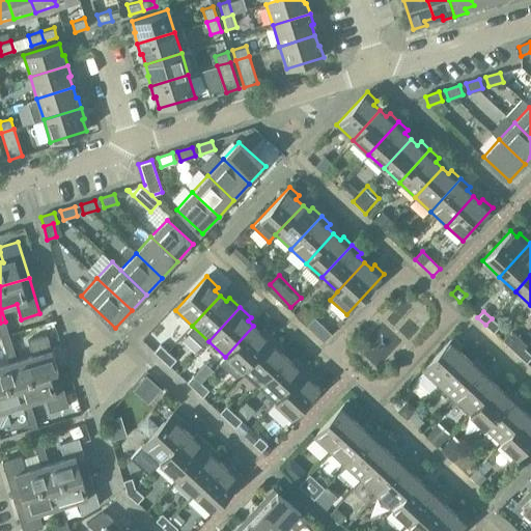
[(317,315),(309,324),(326,339),(333,331),(317,315)]
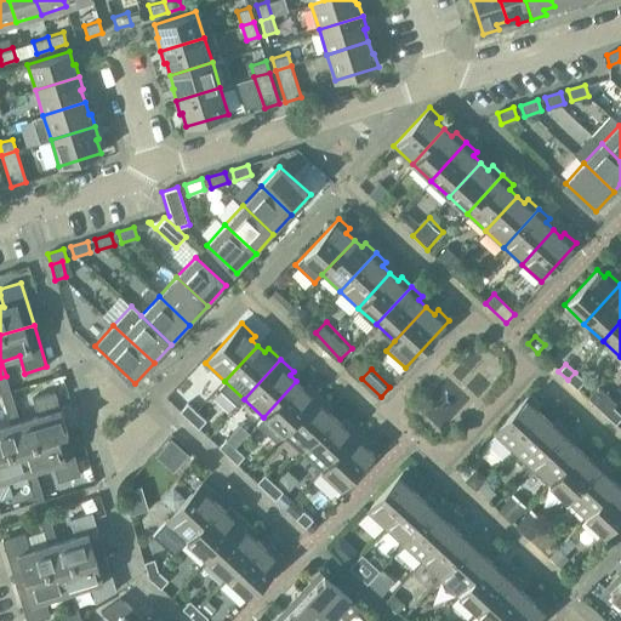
[(575,372),(568,380),(577,389),(585,381),(575,372)]
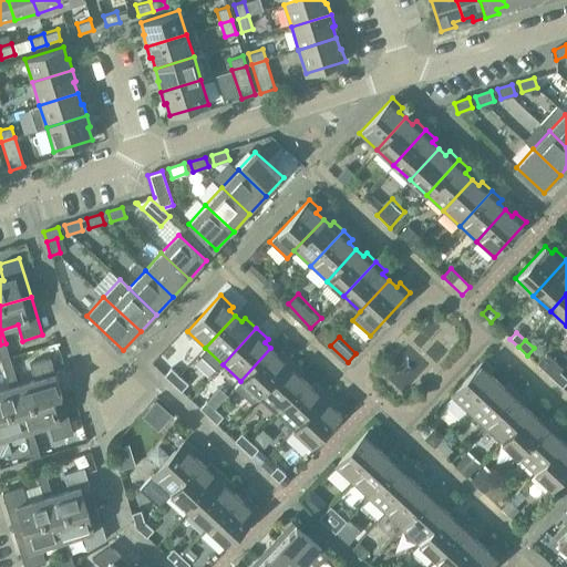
[(0,344),(0,358),(0,360),(9,357),(6,343),(0,344)]
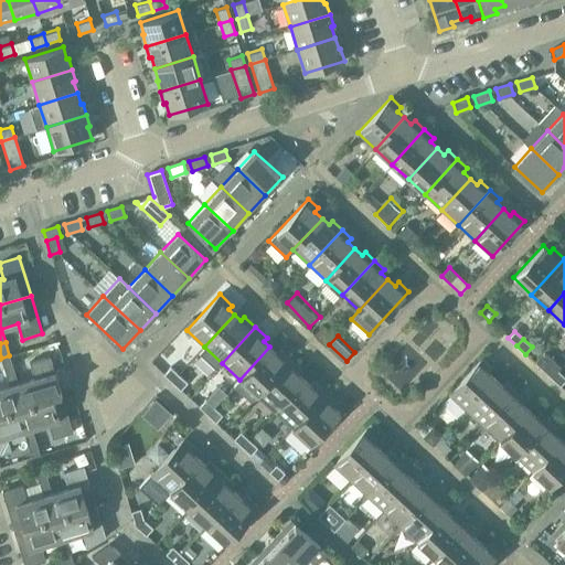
[(240,380),(257,395),(290,360),(278,349),(275,352),(269,347),(240,380)]
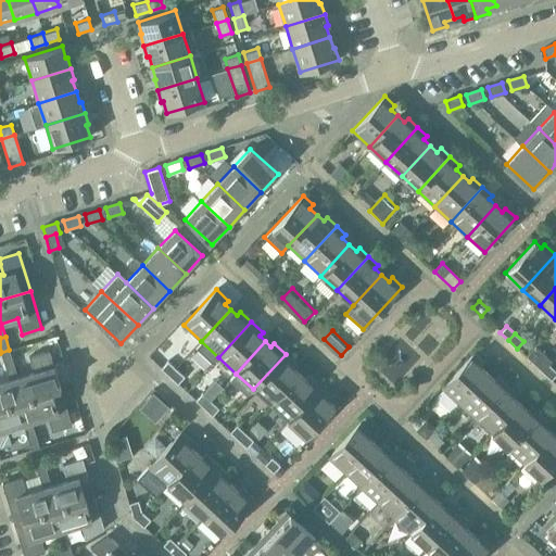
[(534,346),(526,356),(542,371),(551,363),(534,346)]
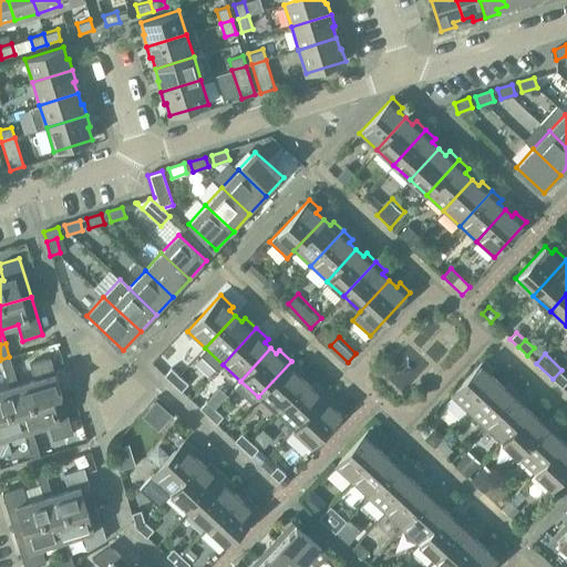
[(0,360),(4,373),(13,371),(9,357),(0,360)]
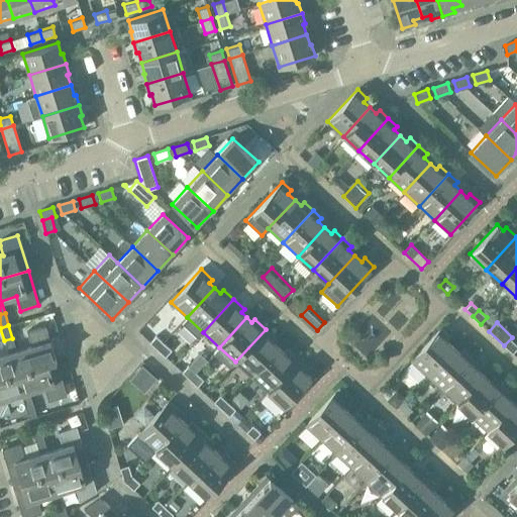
[(12,351),(18,372),(56,360),(45,325),(26,331),(31,345),(16,350),(12,351)]
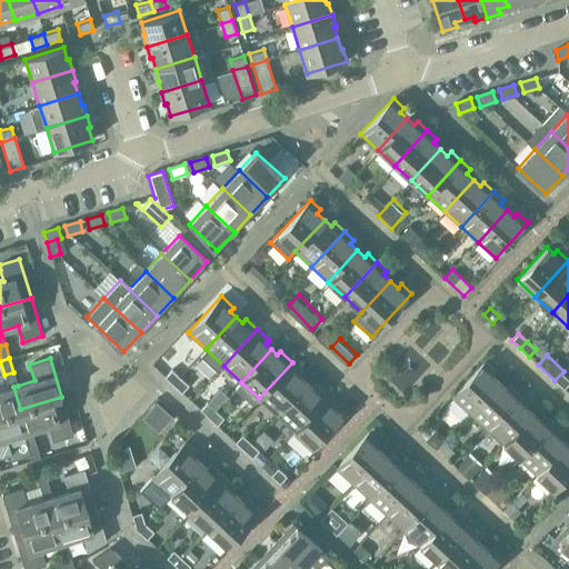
[(452,397),(469,412),(498,381),(491,375),(495,371),(485,361),(452,397)]
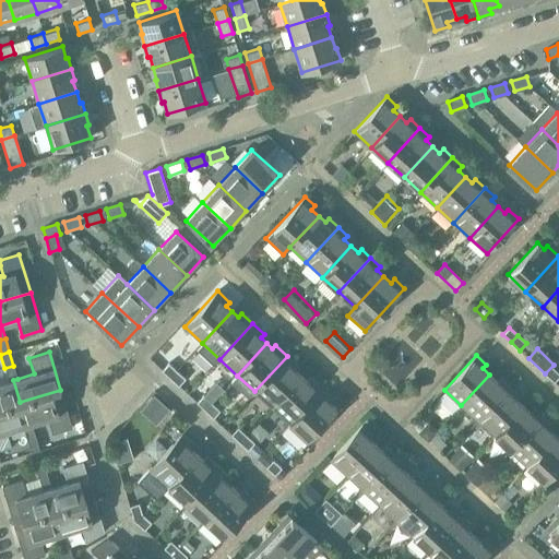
[(254,391),(272,407),(301,376),(295,370),(298,366),(287,356),(254,391)]
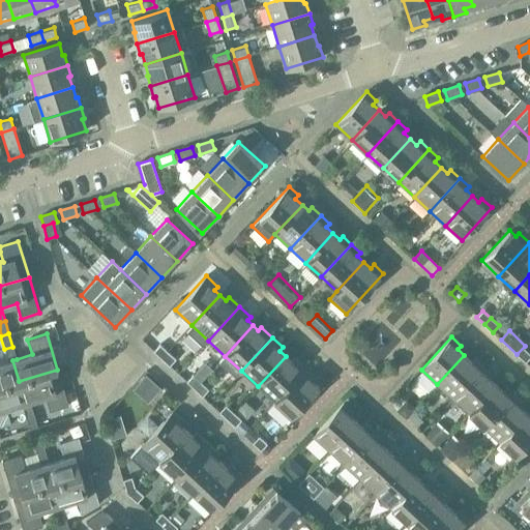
[(153,351),(162,358),(168,352),(159,345),(153,351)]
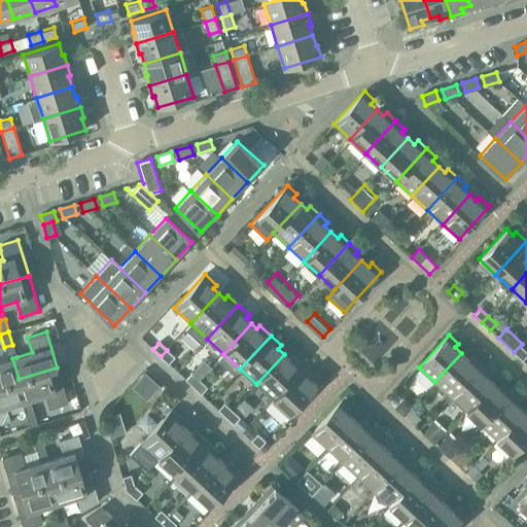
[(0,385),(19,379),(12,358),(16,357),(12,345),(4,347),(8,360),(0,362),(0,385)]
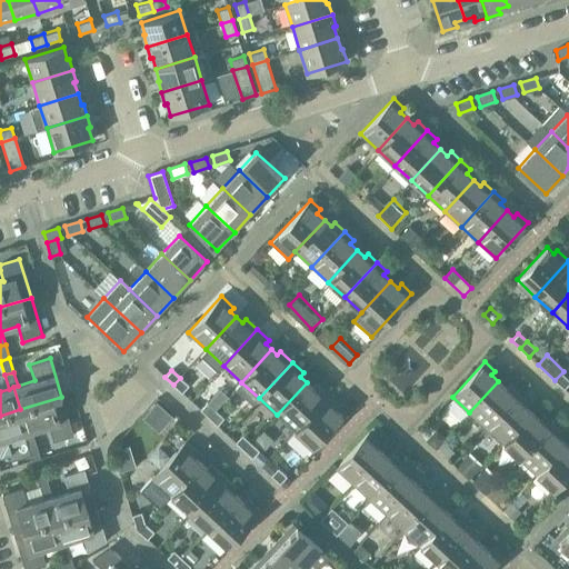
[(568,379),(562,373),(555,381),(563,389),(568,382),(568,379)]
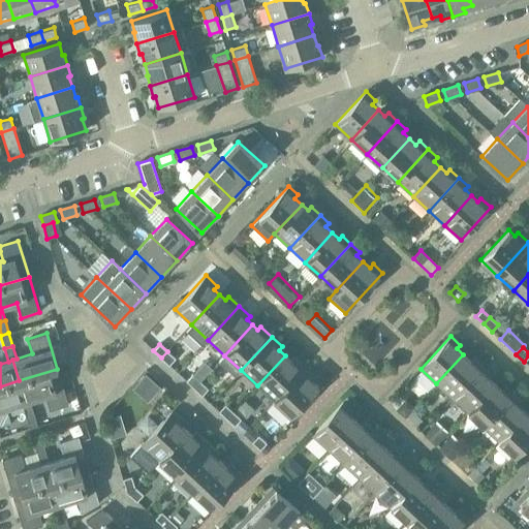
[(167,351),(161,358),(168,365),(175,359),(167,351)]
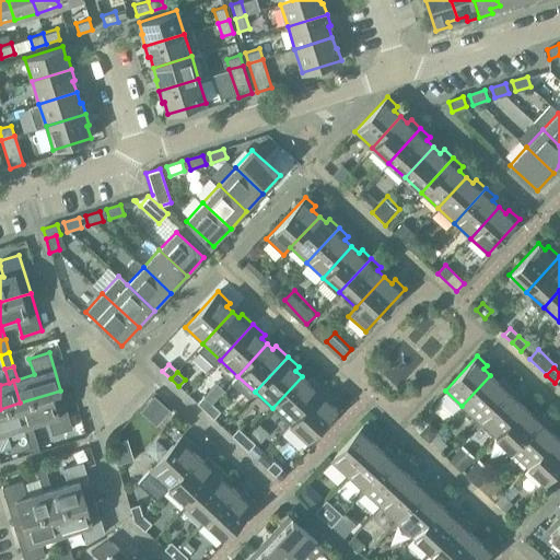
[(462,406),(478,421),(511,386),(501,377),(498,382),(490,375),(462,406)]
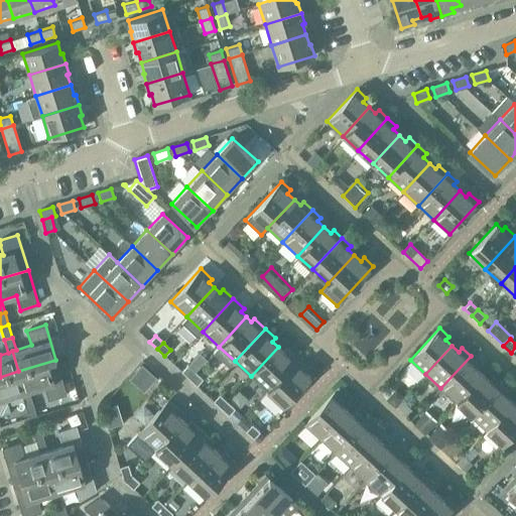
[(251,376),(267,391),(297,358),(286,348),(283,352),(278,347),(251,376)]
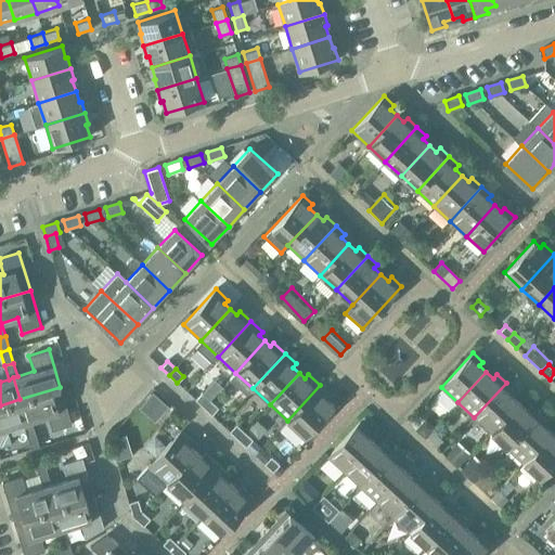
[(474,417),(490,433),(518,401),(512,396),(515,391),(506,383),(474,417)]
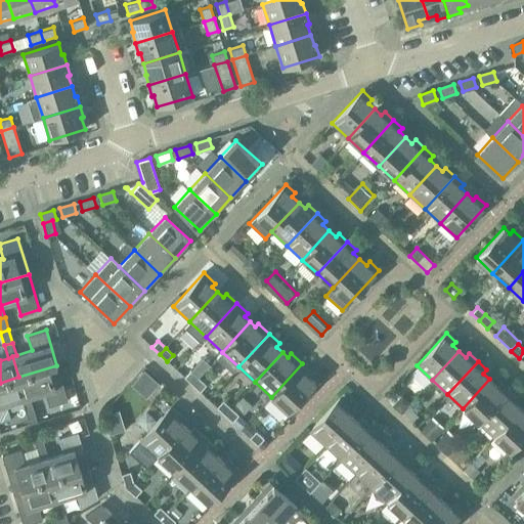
[(302,363),(271,397),(288,412),(315,383),(309,377),(312,374),(302,363)]
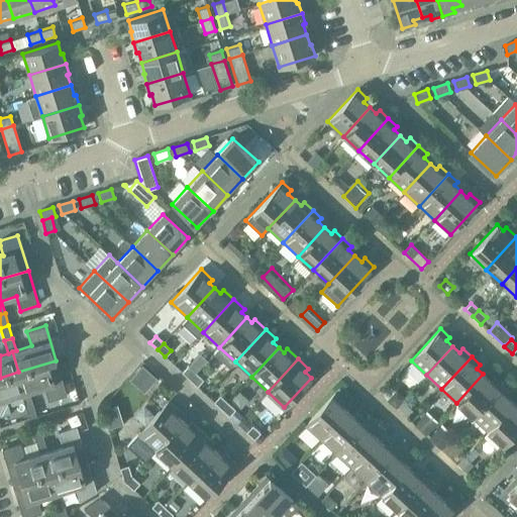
[(56,360),(18,372),(24,393),(21,394),(24,406),(32,404),(28,391),(43,387),(48,401),(67,395),(56,360)]
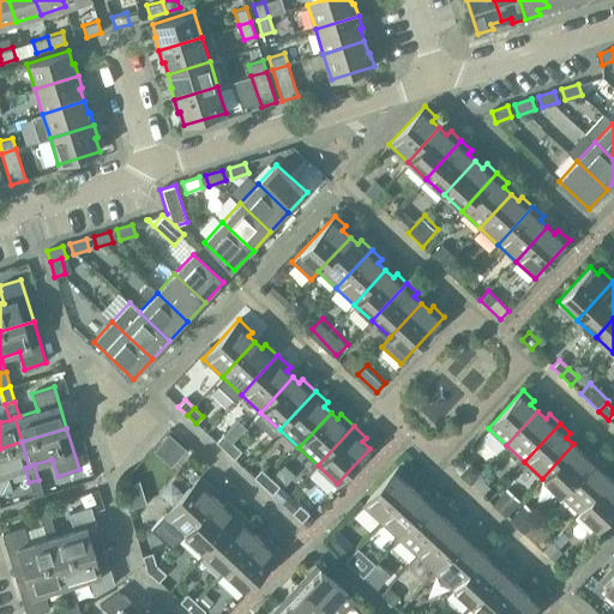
[(157,445),(172,461),(187,446),(173,432),(157,445)]
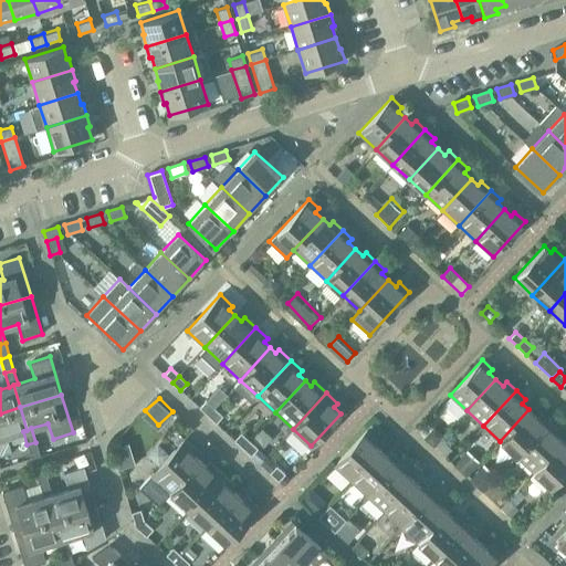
[(199,408),(207,416),(215,408),(206,400),(199,408)]
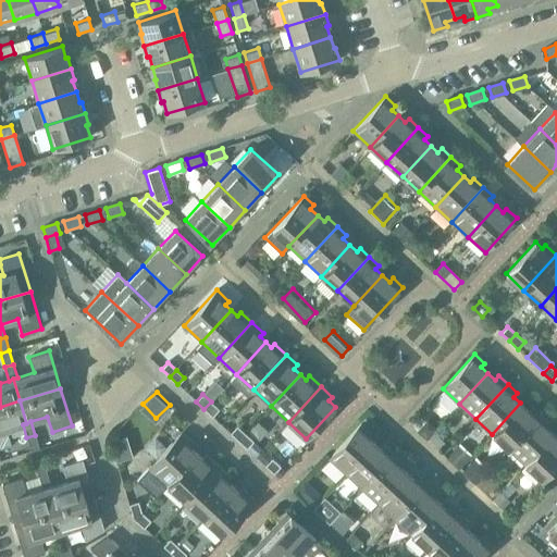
[(20,400),(0,407),(0,447),(11,445),(7,429),(23,424),(26,423),(20,400)]
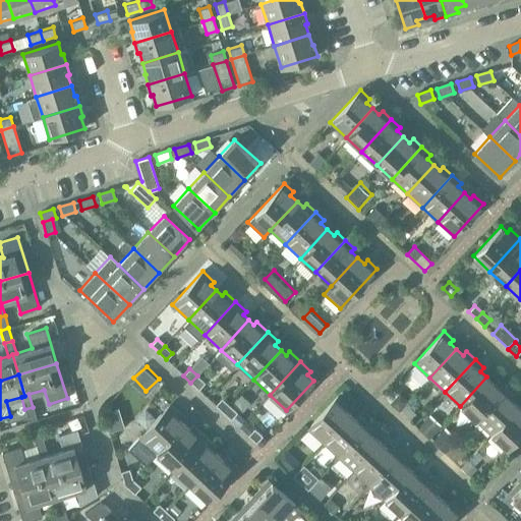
[(197,375),(190,383),(198,390),(205,383),(197,375)]
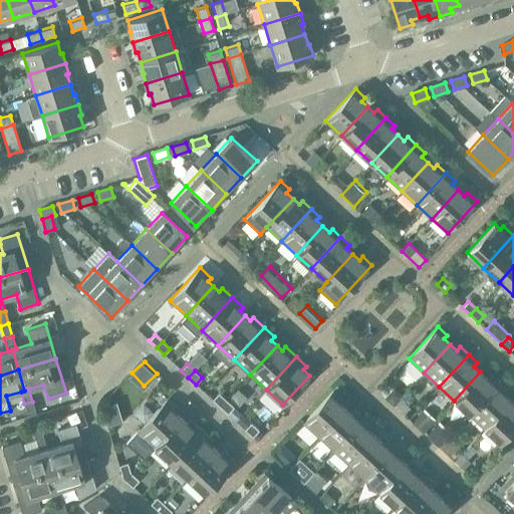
[(454,401),(469,415),(498,382),(490,374),(487,377),(480,371),(454,401)]
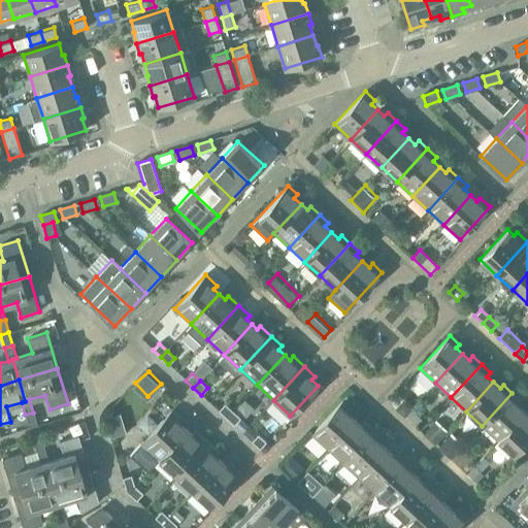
[(482,426),(497,439),(524,410),(518,404),(521,401),(512,393),(482,426)]
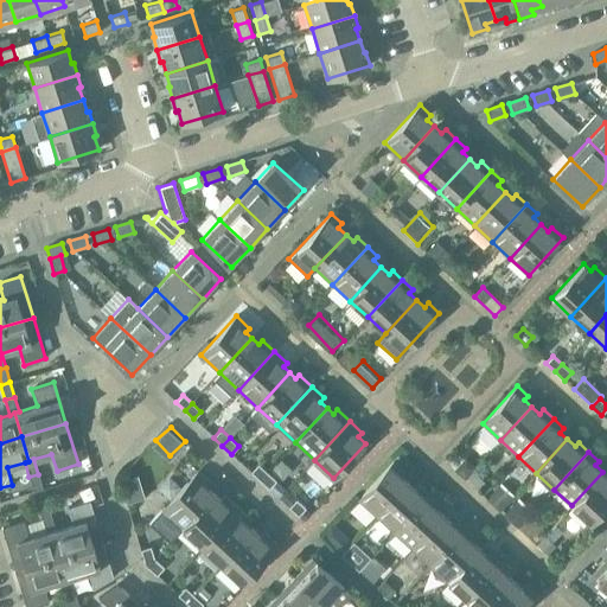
[(358,498),(377,516),(408,483),(400,475),(404,471),(393,461),(358,498)]
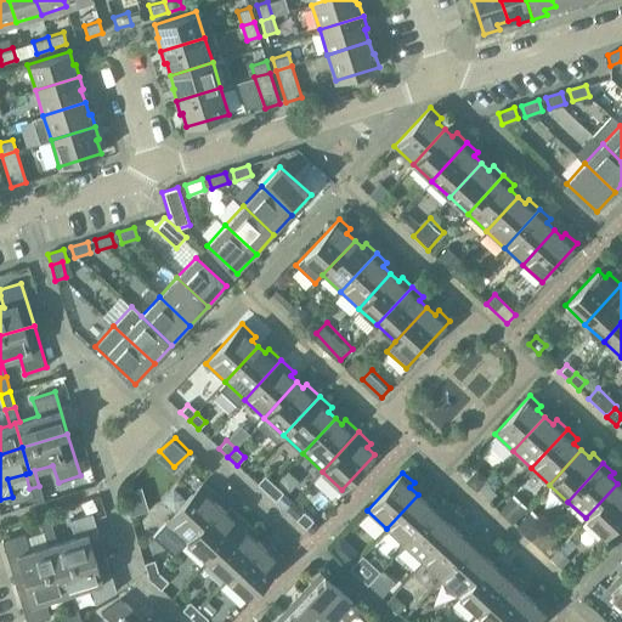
[(256,484),(266,492),(273,484),(265,475),(256,484)]
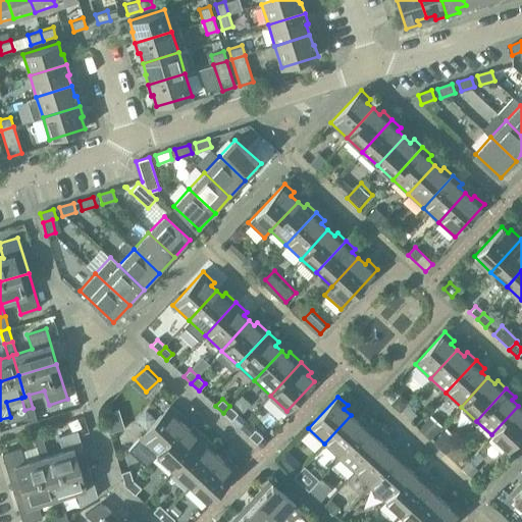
[(139,438),(157,455),(185,425),(178,420),(181,416),(169,405),(139,438)]
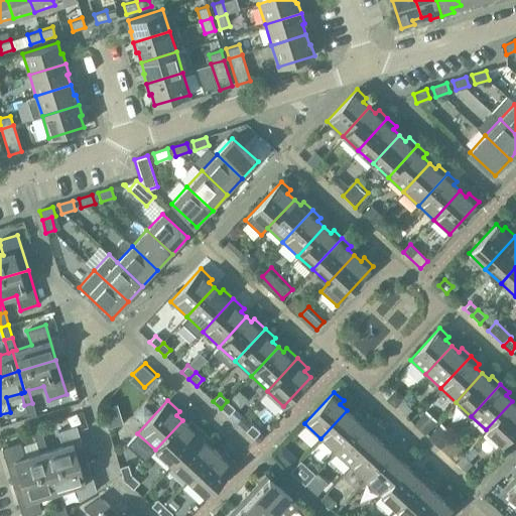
[(227,401),(221,408),(229,415),(235,408),(227,401)]
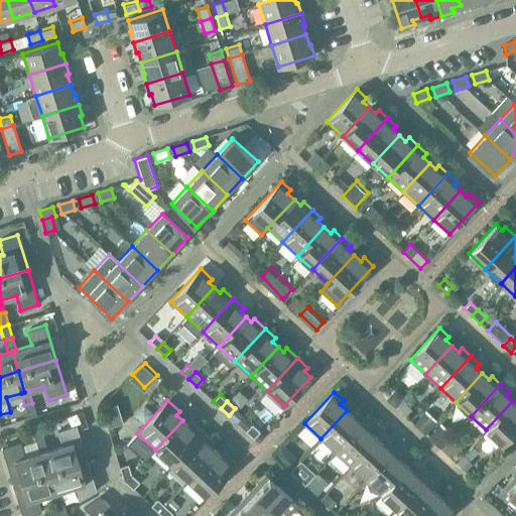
[(515,404),(512,401),(486,429),(502,444),(515,428),(515,404)]
